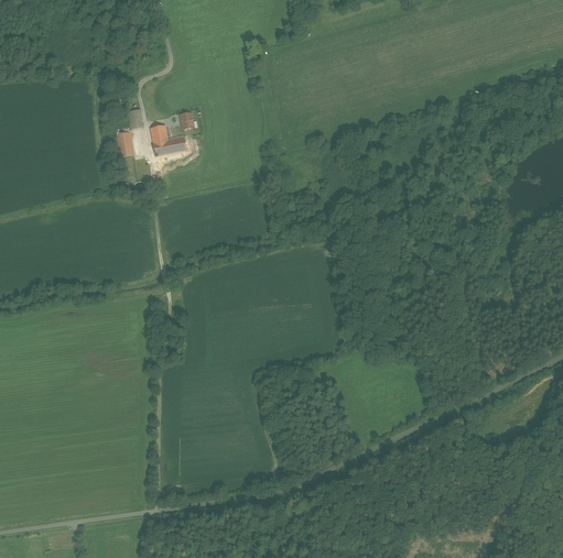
[(143,126),(140,108),(127,110),(130,128),(143,126)]
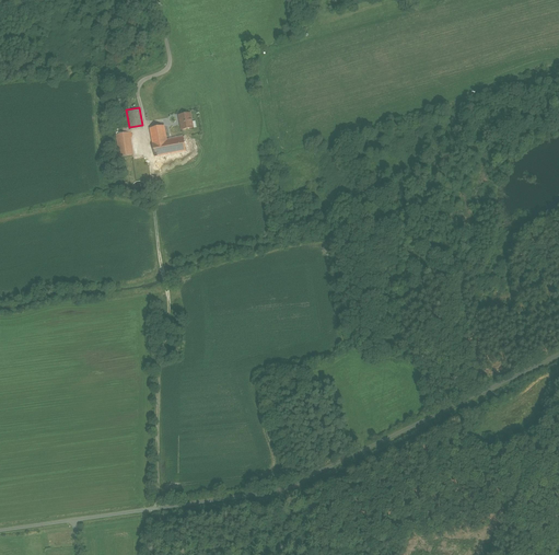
[(193,108),(179,110),(182,125),(195,123),(193,108)]
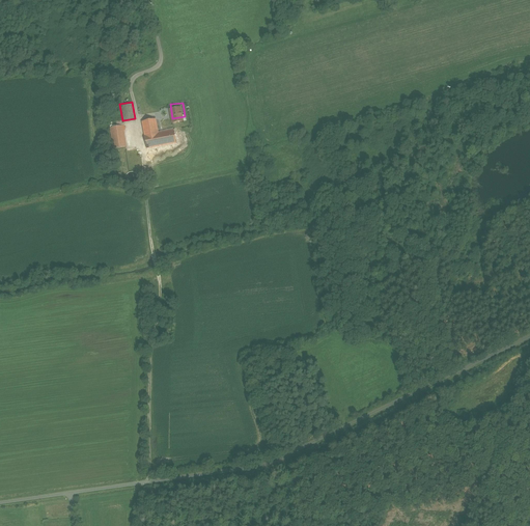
[(157,117),(142,119),(146,147),(147,146),(154,145),(176,142),(173,128),(159,131),(157,117)]
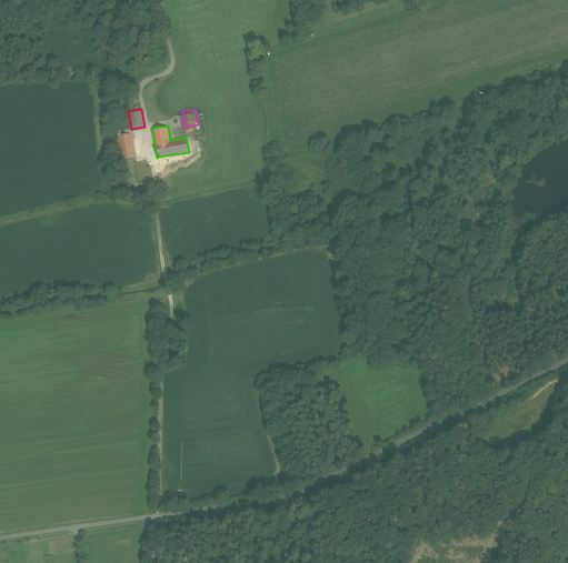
[(135,156),(131,133),(126,134),(118,136),(117,136),(119,151),(120,158),(128,157),(135,156)]
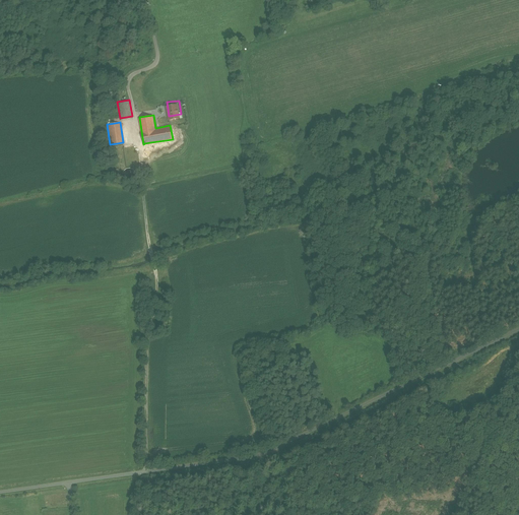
[(135,170),(134,168),(132,166),(131,165),(128,165),(126,165),(124,167),(123,169),(122,172),(123,174),(125,176),(127,177),(129,177),(132,176),(134,175),(135,173),(135,170)]
